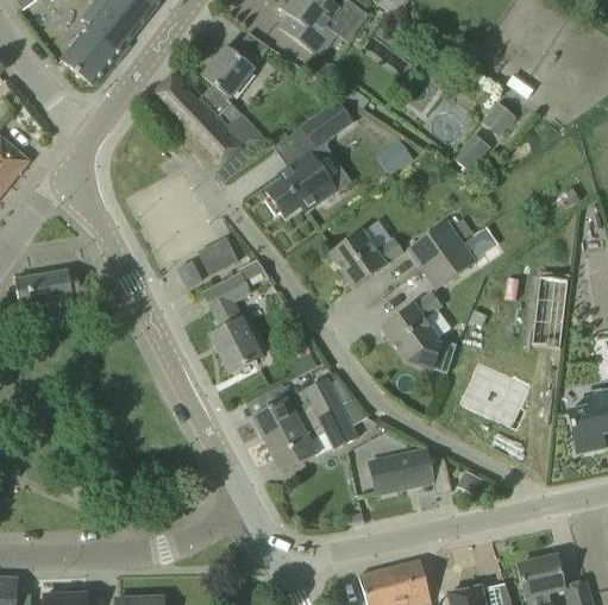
[(93,84),(136,31),(98,0),(95,0),(80,19),(88,25),(61,60),(93,84)]
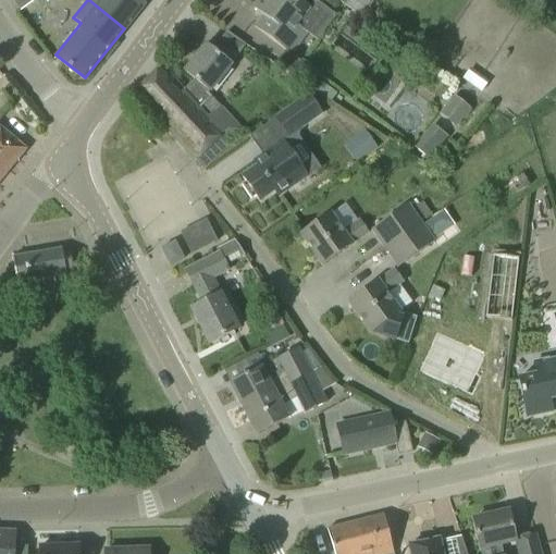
[(89,0),(124,28),(146,0),(89,0)]
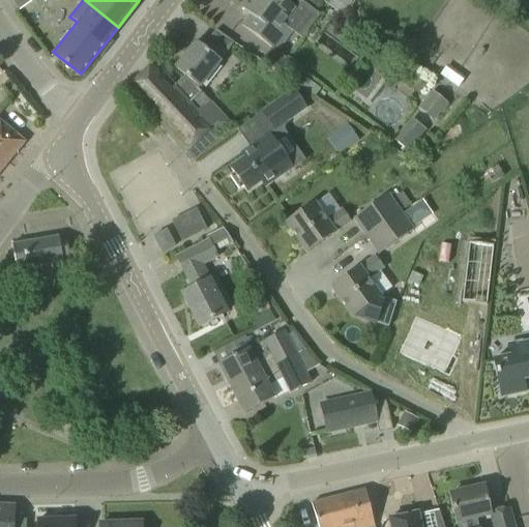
[(246,0),(242,6),(251,12),(242,23),(259,35),(277,50),(294,28),(293,28),(304,12),(296,6),(287,0),(246,0)]
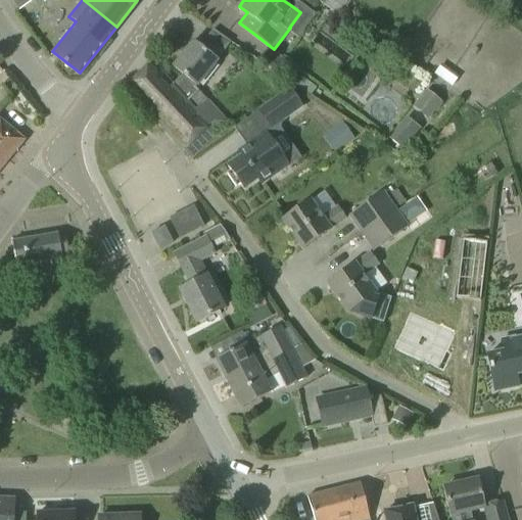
[(219,25),(207,33),(219,49),(230,41),(219,25)]
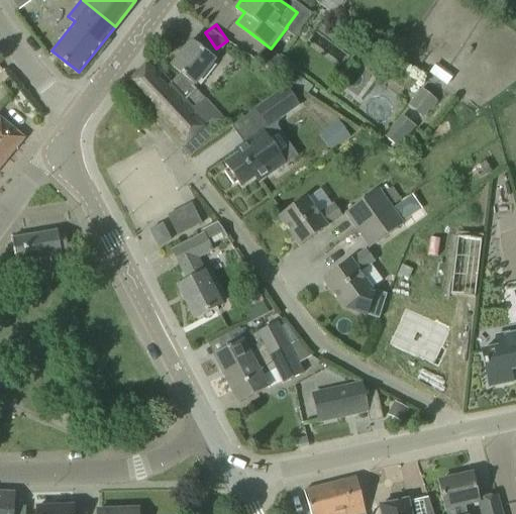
[(149,60),(124,84),(189,153),(226,118),(194,84),(214,58),(192,39),(172,64),(181,71),(171,81),(149,60)]
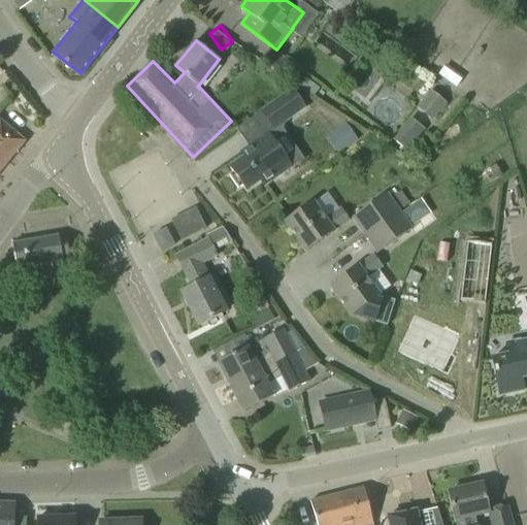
[(464,74),(446,61),(438,72),(457,85),(464,74)]
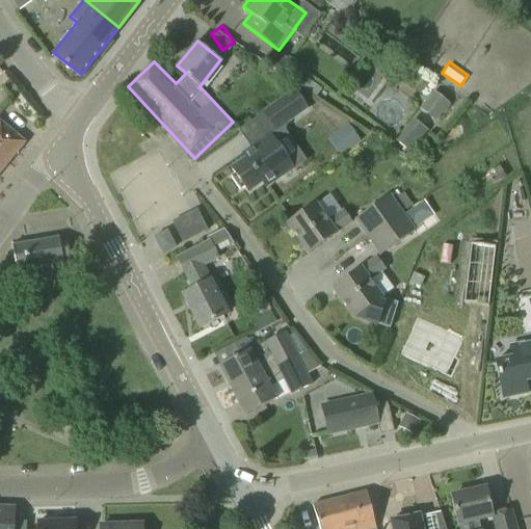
[(295,87),(263,110),(276,131),(309,107),(295,87)]
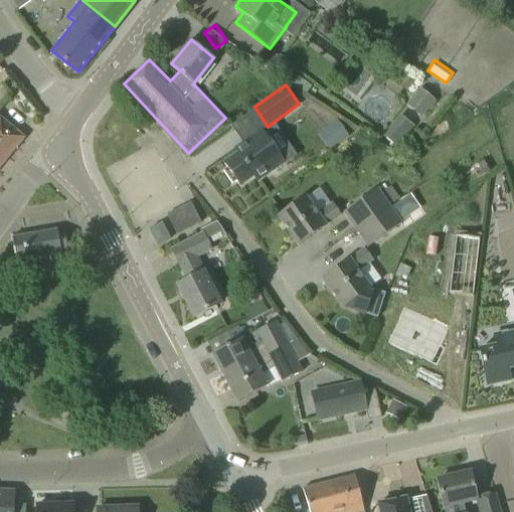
[(420,86),(406,103),(420,115),(431,104),(432,105),(436,100),(420,86)]
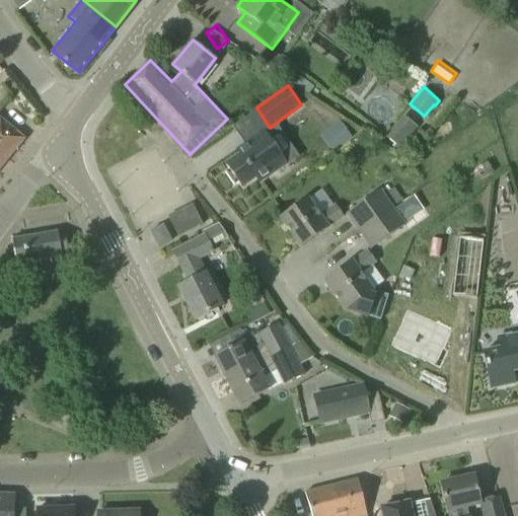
[(401,143),(420,122),(408,112),(389,133),(401,143)]
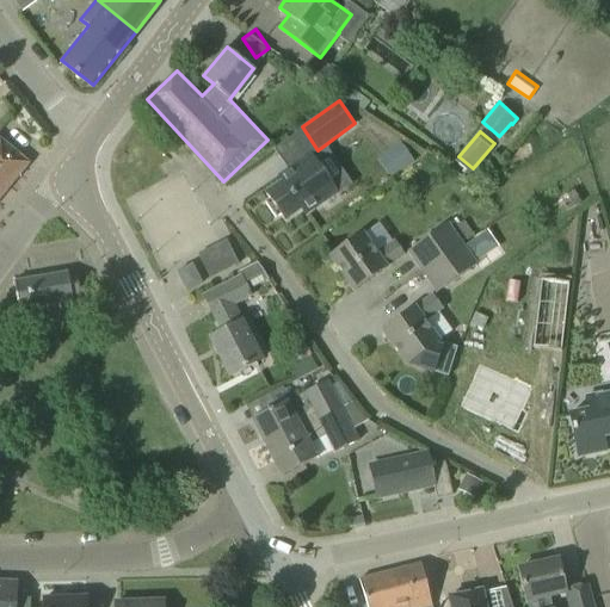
[(0,193),(29,160),(0,136),(0,193)]
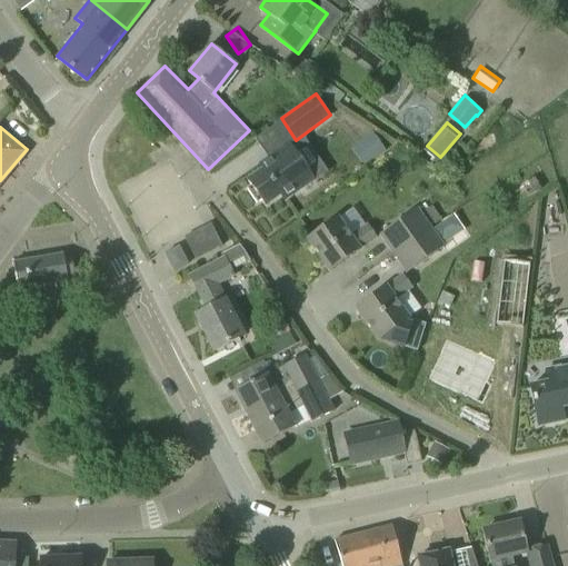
[(374,129),(355,142),(368,161),(386,148),(374,129)]
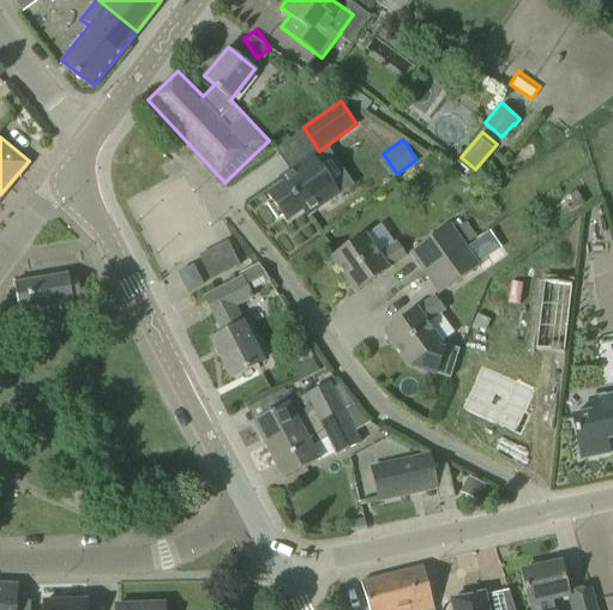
[(272,198),(266,201),(277,216),(282,212),(287,219),(304,207),(308,213),(323,203),(338,192),(335,186),(311,152),(289,168),(294,173),(268,192),(272,198)]
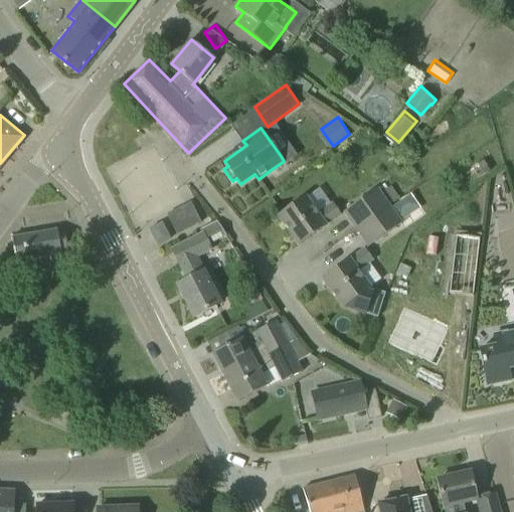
[(390,204),(389,203),(399,196),(391,184),(388,186),(384,182),(344,210),(356,227),(390,204)]
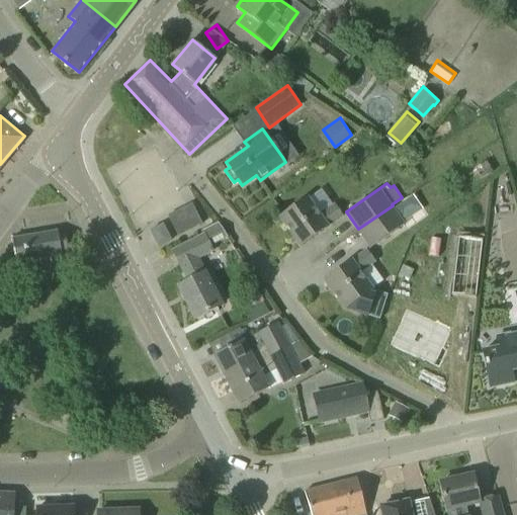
[(413,193),(403,200),(413,213),(423,206),(413,193)]
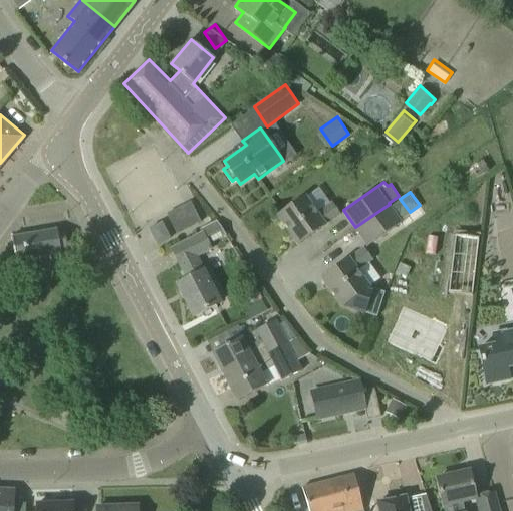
[(298,243),(340,212),(332,201),(317,211),(305,193),(277,213),(298,243)]
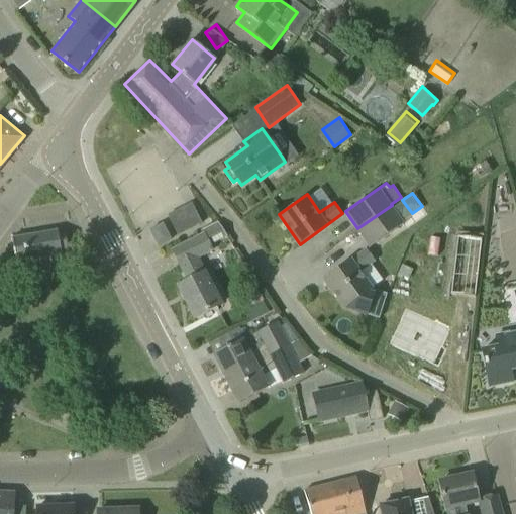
[(392,205),(357,228),(370,245),(403,221),(392,205)]
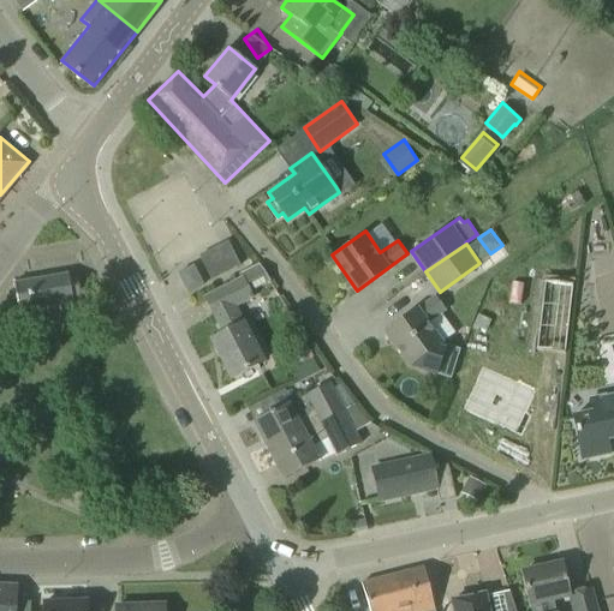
[(232,253),(207,267),(213,277),(238,264),(232,253)]
